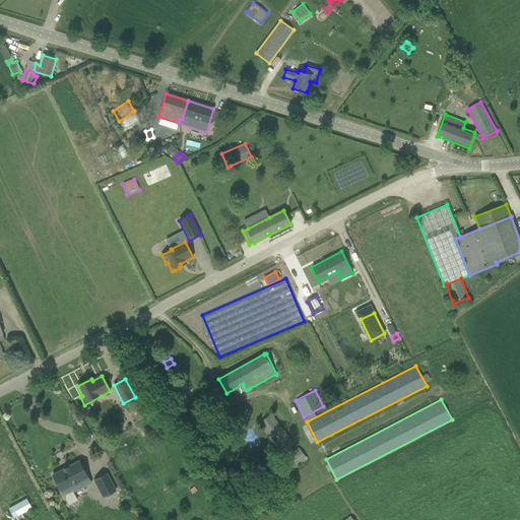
[(144,419),(140,410),(136,412),(140,421),(144,419)]
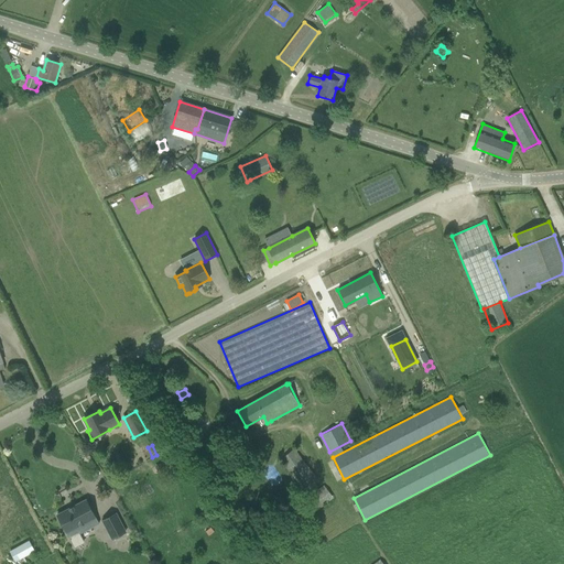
[(295,448),(280,459),(305,491),(320,480),(295,448)]
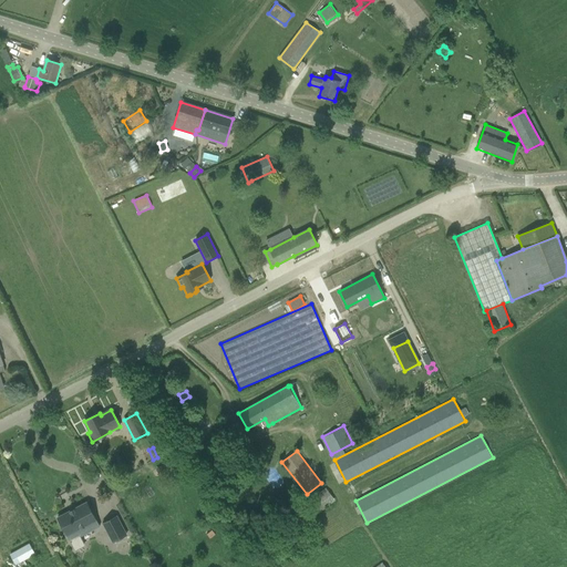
[(164,465),(155,468),(160,477),(168,473),(167,472),(173,470),(169,463),(164,465)]
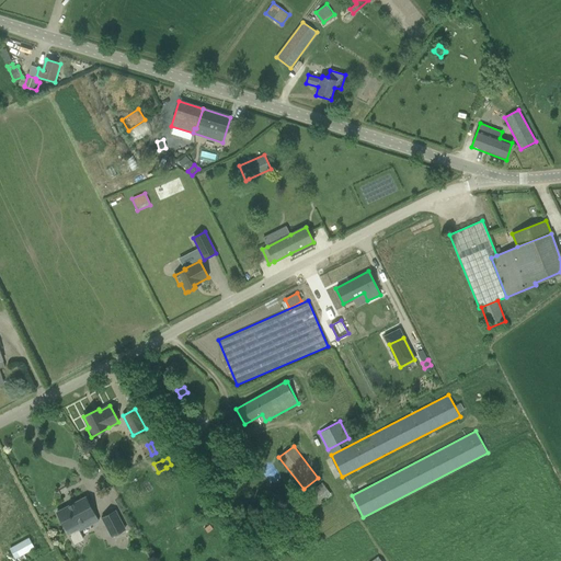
[(293,505),(302,518),(332,495),(322,482),(293,505)]
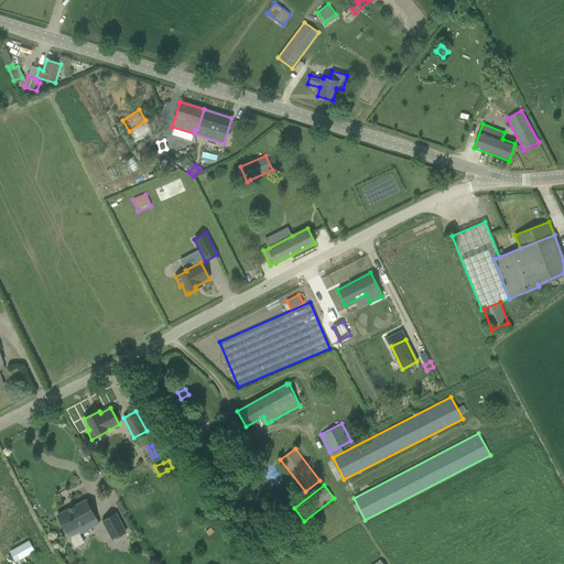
[(56,513),(68,538),(99,522),(87,498),(56,513)]
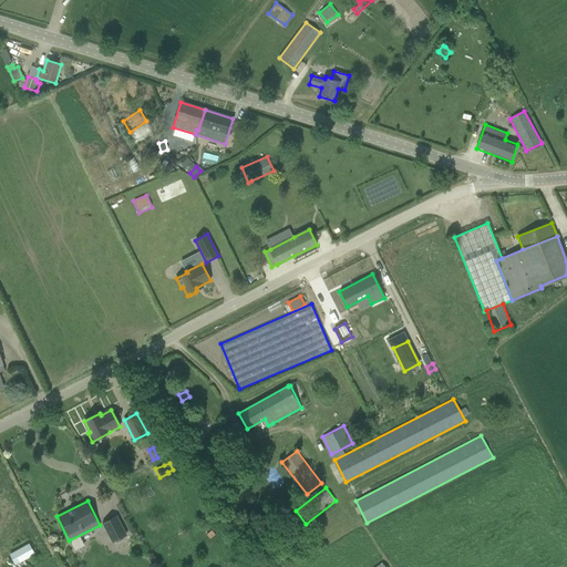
[(102,523),(113,543),(127,535),(117,515),(102,523)]
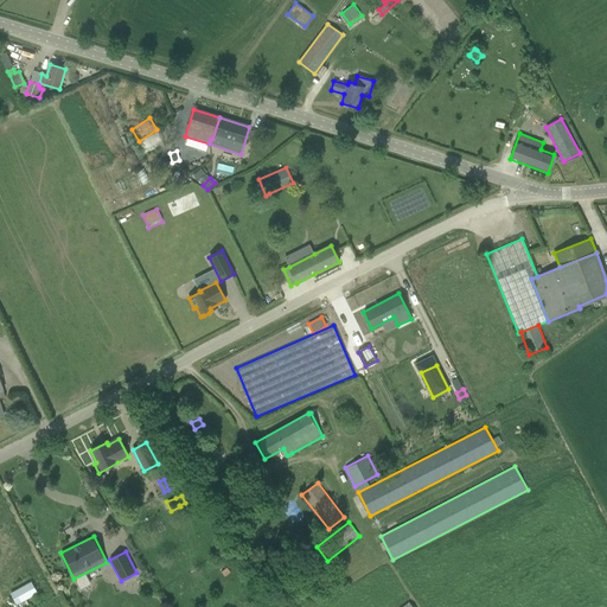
[(17,606),(38,594),(29,577),(13,586),(17,590),(11,594),(17,606)]
